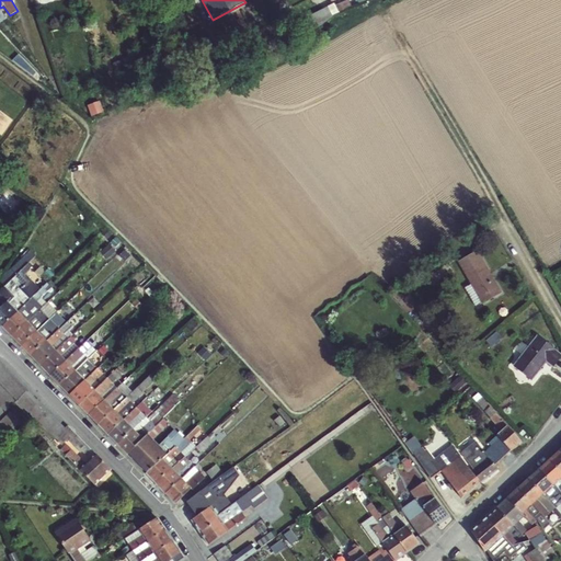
[(309,15),(313,24),(338,13),(333,4),(309,15)]
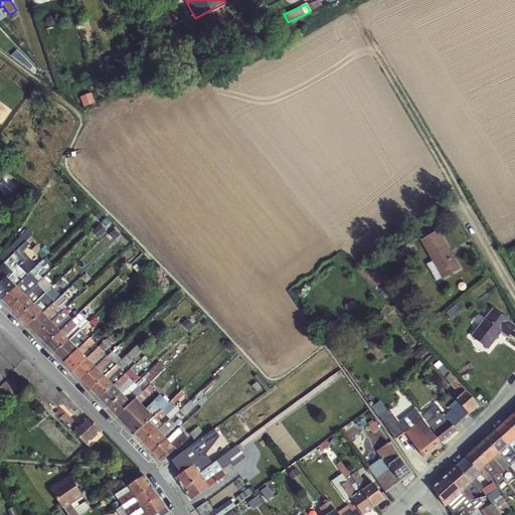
[(436,282),(442,279),(443,280),(461,270),(439,230),(419,241),(432,262),(426,265),(436,282)]
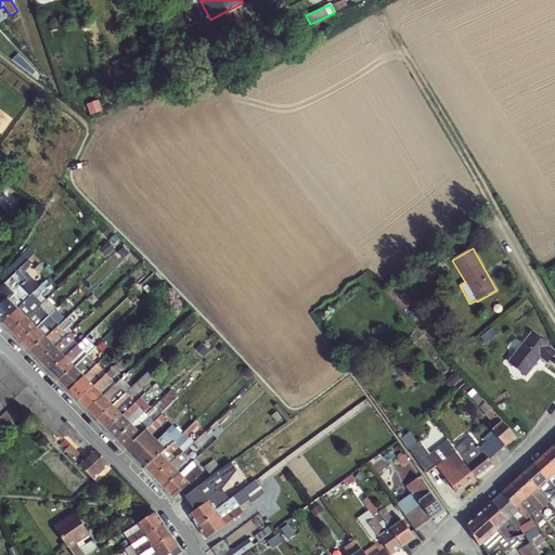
[(0,322),(1,324),(38,288),(24,273),(31,266),(27,261),(0,287),(0,294),(1,296),(0,296),(0,322)]
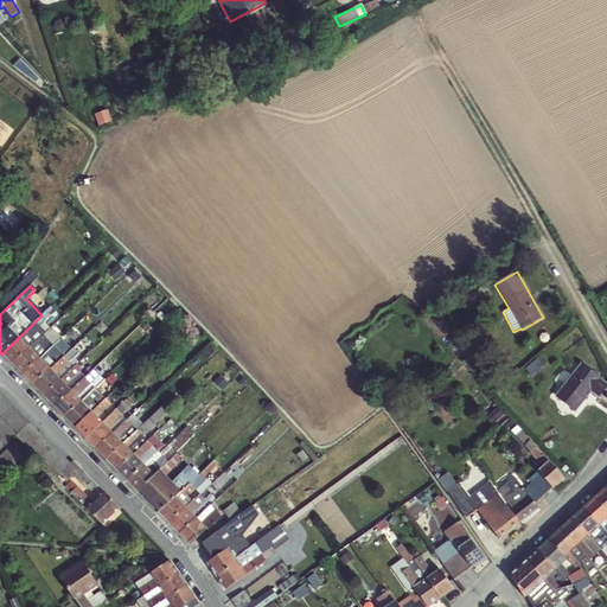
[(42,315),(1,355),(12,365),(51,327),(45,321),(56,311),(51,306),(42,315)]
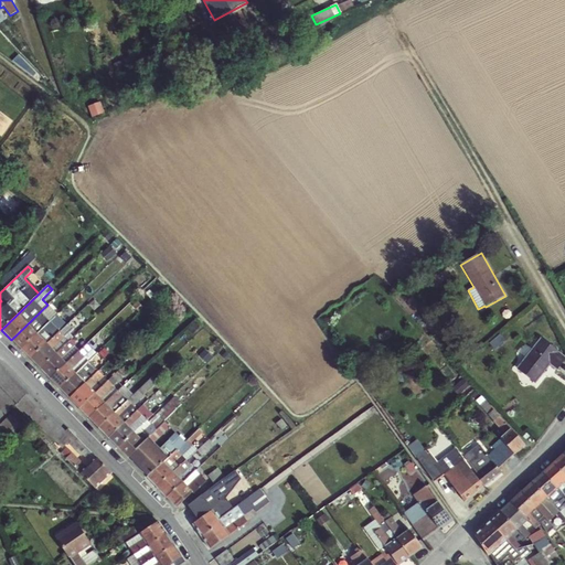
[(65,326),(31,361),(41,370),(74,337),(71,333),(99,305),(93,299),(65,326)]
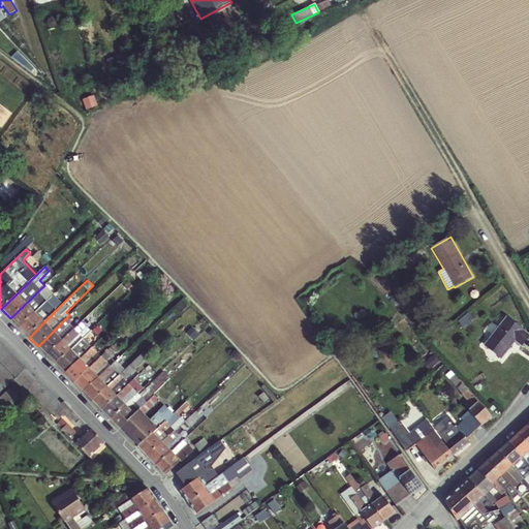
[(44,285),(10,318),(20,328),(52,297),(54,294),(44,285)]
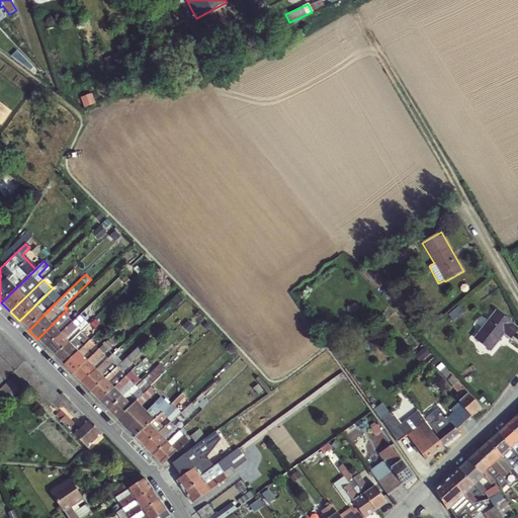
[(51,290),(19,321),(28,331),(60,298),(51,290)]
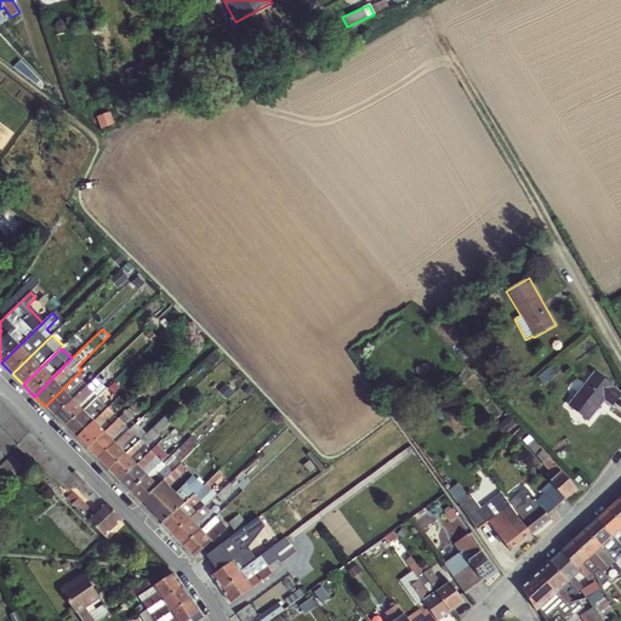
[(81,370),(45,406),(56,419),(87,386),(83,382),(92,372),(86,365),(81,370)]
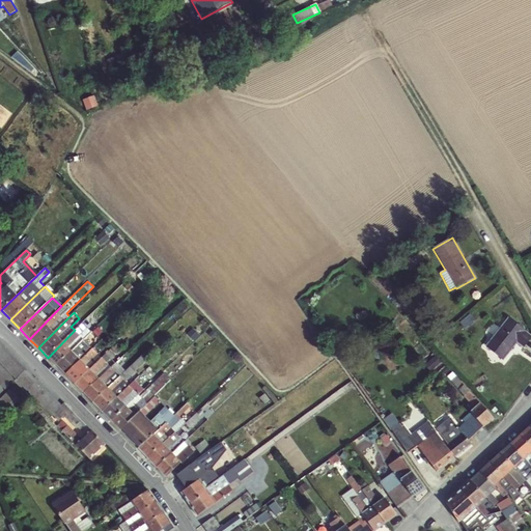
[(530,335),(508,317),(485,347),(503,361),(516,344),(523,350),(530,338),(530,335)]
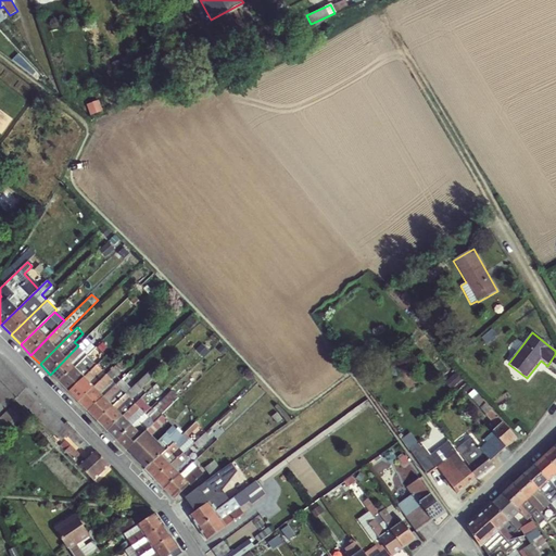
[(78,345),(50,375),(59,382),(88,356),(96,349),(85,338),(78,345)]
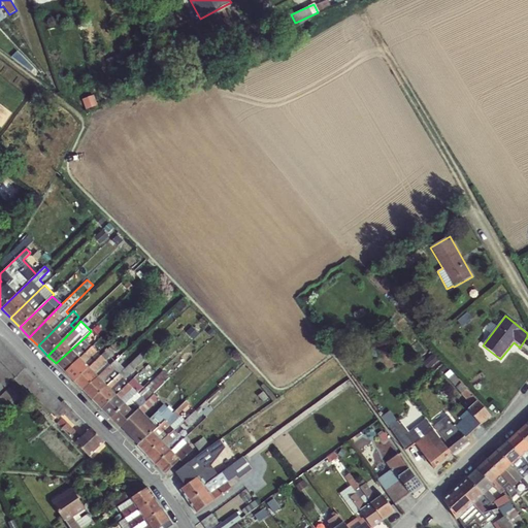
[(84,338),(56,363),(64,372),(92,347),(84,338)]
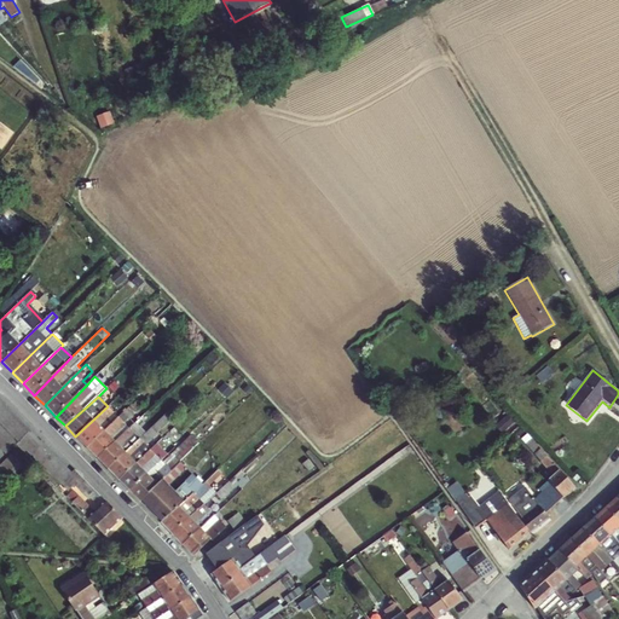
[(0,449),(6,455),(16,446),(24,453),(27,452),(69,492),(76,487),(88,501),(91,499),(98,507),(94,510),(73,491),(67,497),(105,536),(122,519),(74,469),(71,472),(0,399),(0,449)]
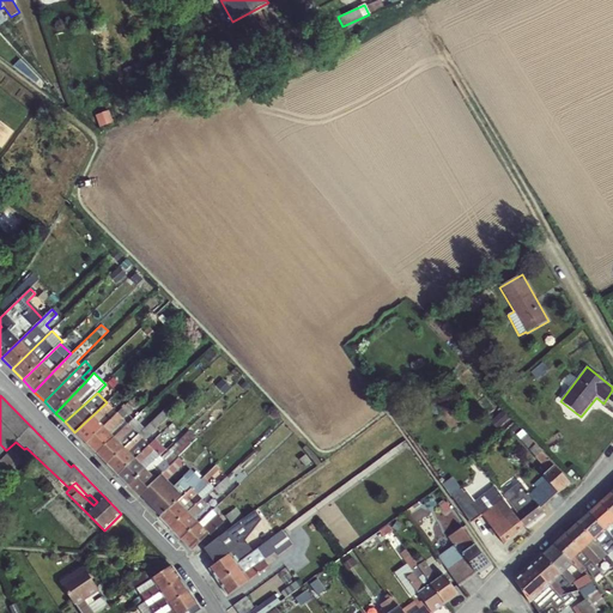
[(117,413),(86,444),(96,454),(128,424),(133,419),(128,414),(140,402),(134,396),(117,413)]
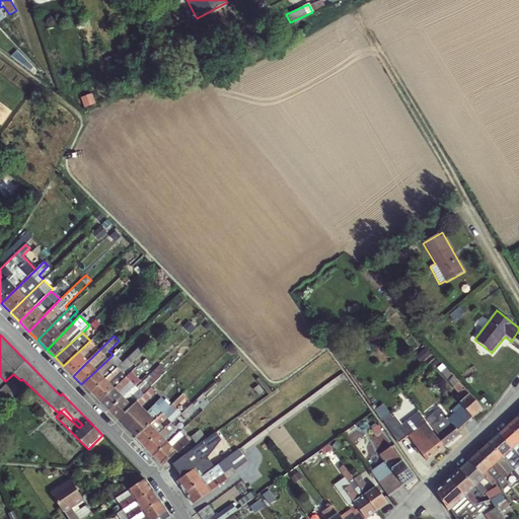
[(90,341),(63,366),(73,376),(99,350),(90,341)]
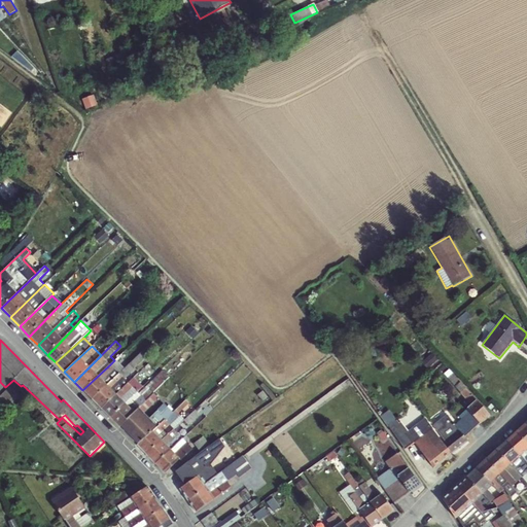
[(119,374),(92,400),(101,410),(128,383),(125,379),(151,352),(146,347),(119,374)]
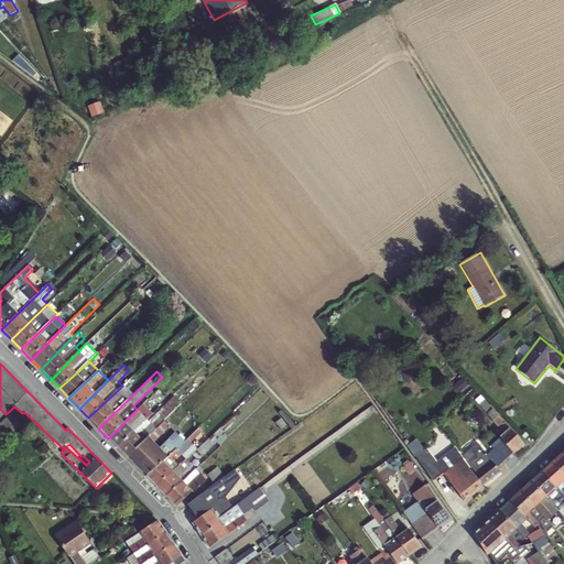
[(118,390),(88,418),(98,429),(128,400),(118,390)]
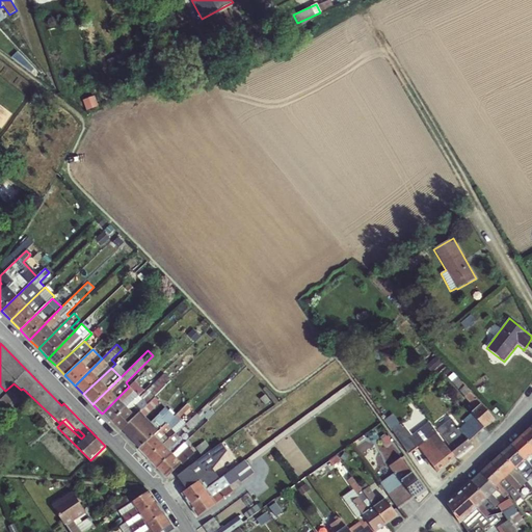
[(459,429),(470,442),(495,420),(453,373),(448,378),(448,379),(475,408),(470,414),(468,411),(462,417),(464,424),(459,429)]
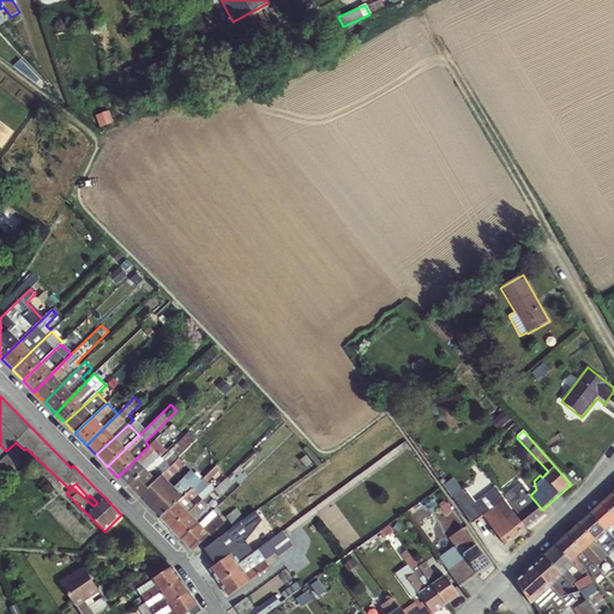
[(160,457),(128,487),(139,499),(179,459),(198,440),(190,432),(162,458),(160,457)]
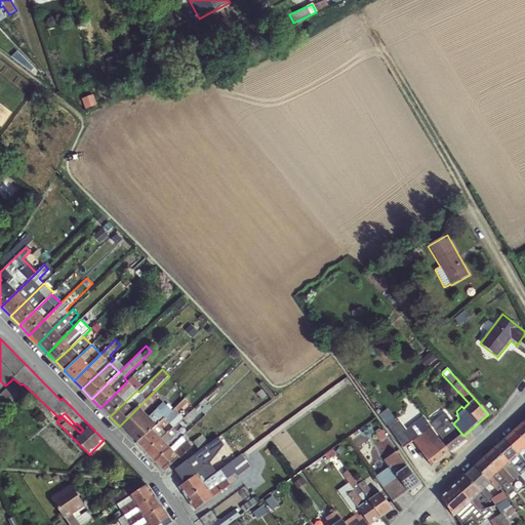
[(127,381),(101,408),(110,416),(136,391),(143,386),(133,375),(127,381)]
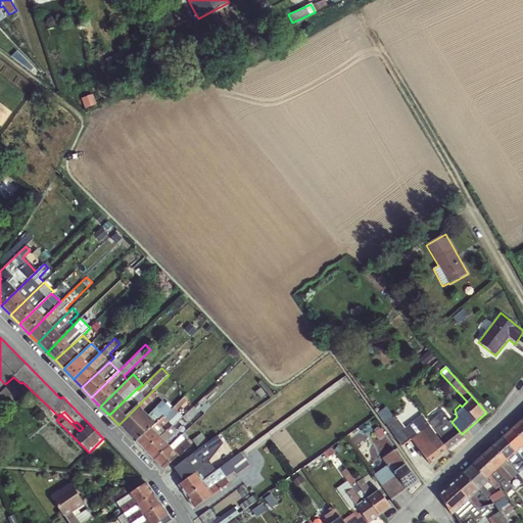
[(152,391),(119,425),(136,442),(172,409),(162,400),(147,416),(143,411),(157,396),(152,391)]
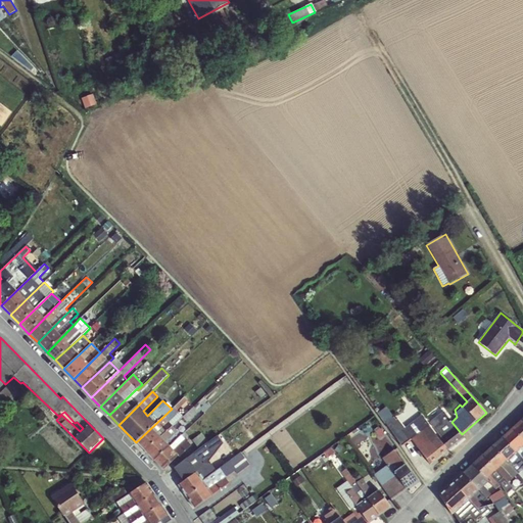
[(179,411),(192,403),(188,396),(175,405),(179,411)]
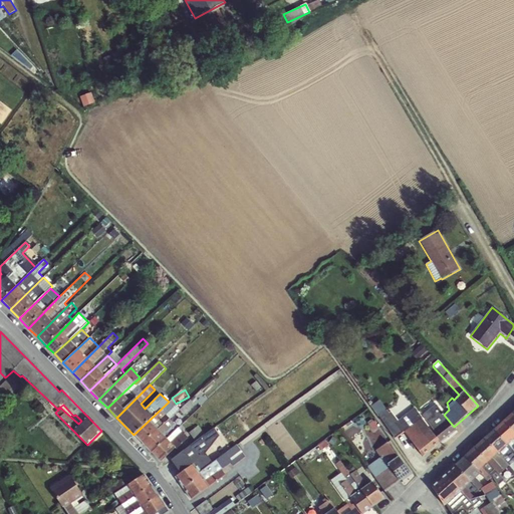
[(441,443),(433,433),(414,409),(398,421),(391,413),(388,412),(380,400),(371,406),(395,440),(405,433),(411,442),(409,445),(414,450),(416,449),(423,457),(441,443)]
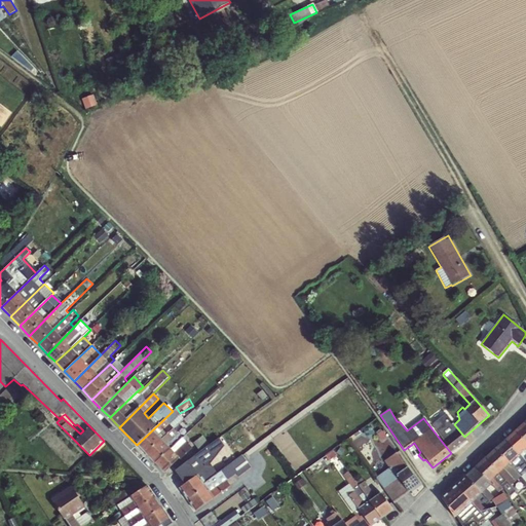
[(173,411),(137,445),(146,454),(174,429),(184,419),(175,410),(173,411)]
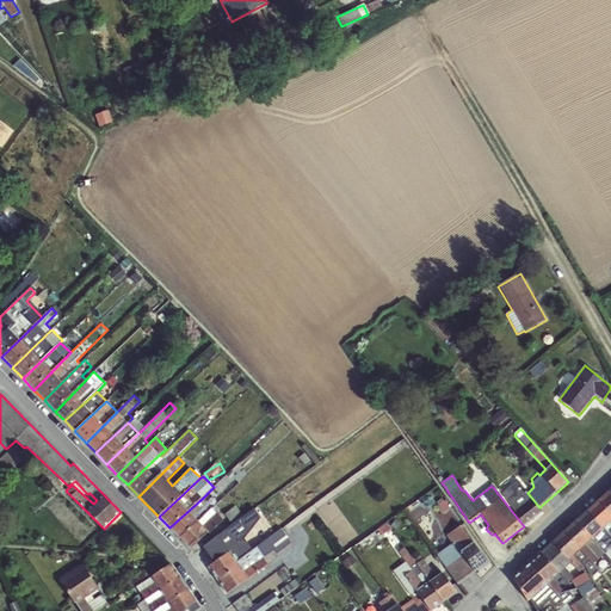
[(539,507),(528,493),(518,481),(503,493),(516,513),(514,514),(524,526),(543,512),(539,507)]
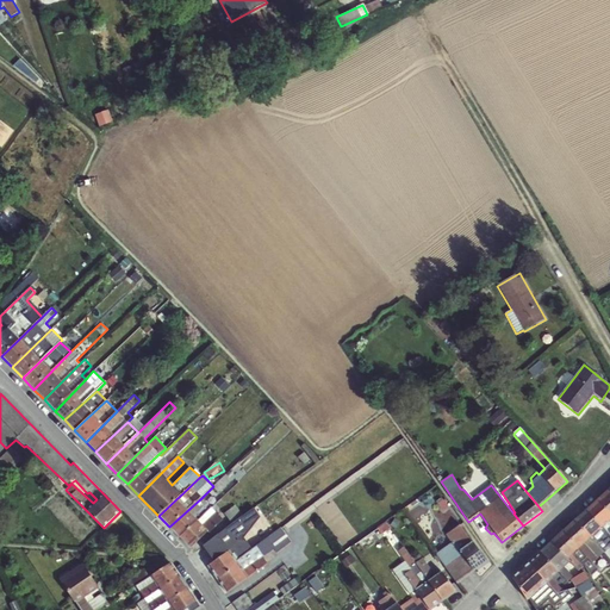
[(609,489),(598,499),(609,514),(609,489)]
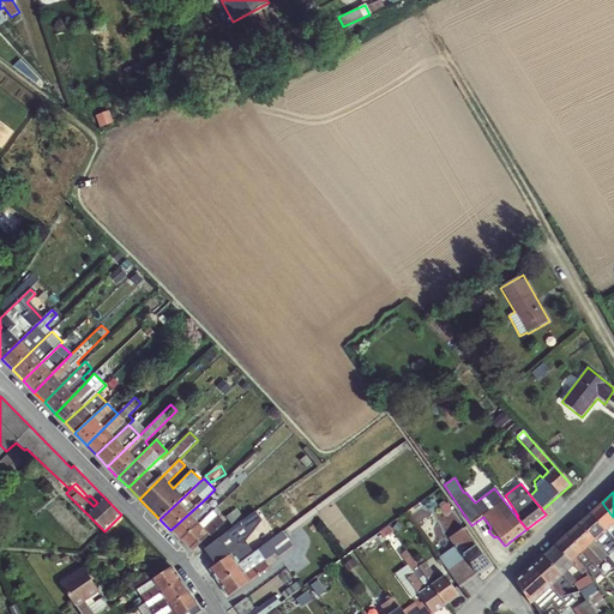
[(203,501),(170,530),(181,541),(214,512),(203,501)]
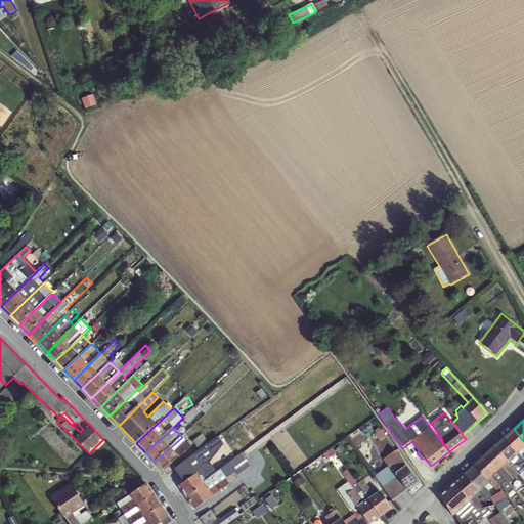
[(505,438),(523,462),(523,441),(514,429),(505,438)]
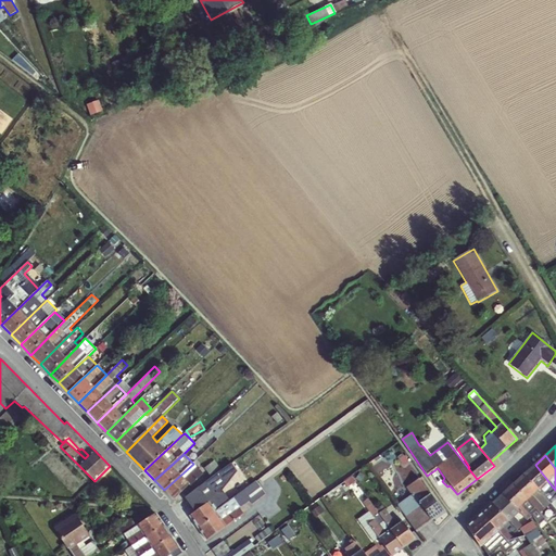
[(193,464),(164,490),(175,501),(203,474),(193,464)]
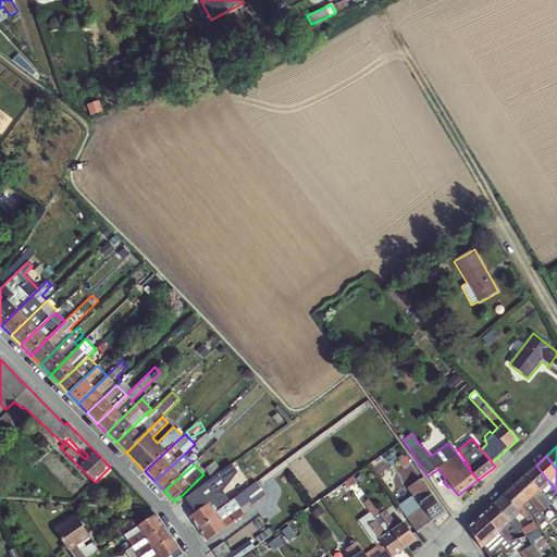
[(523,477),(553,505),(556,500),(556,491),(536,466),(523,477)]
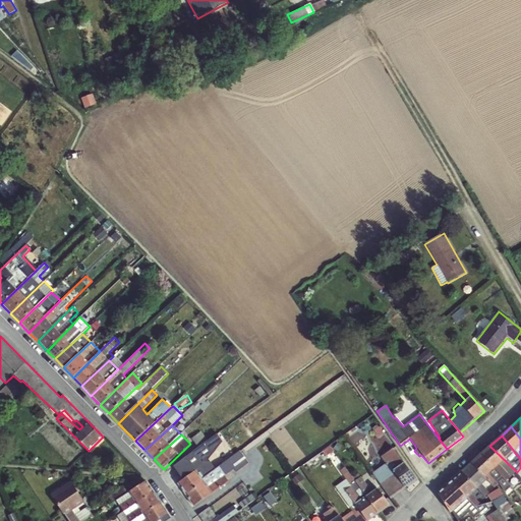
[(480,454),(506,481),(517,472),(489,446),(480,454)]
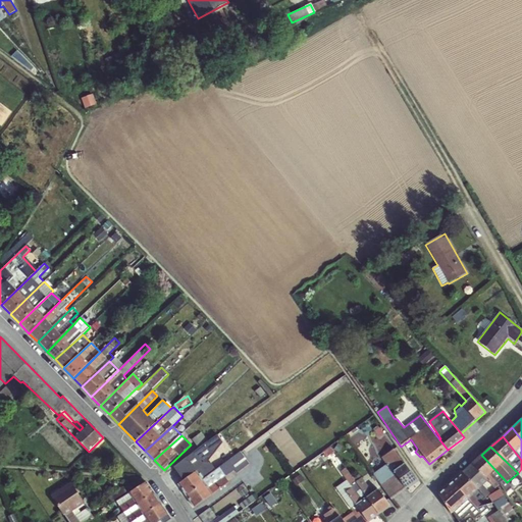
[(416,481),(394,450),(381,458),(385,465),(373,475),(392,501),(416,481)]
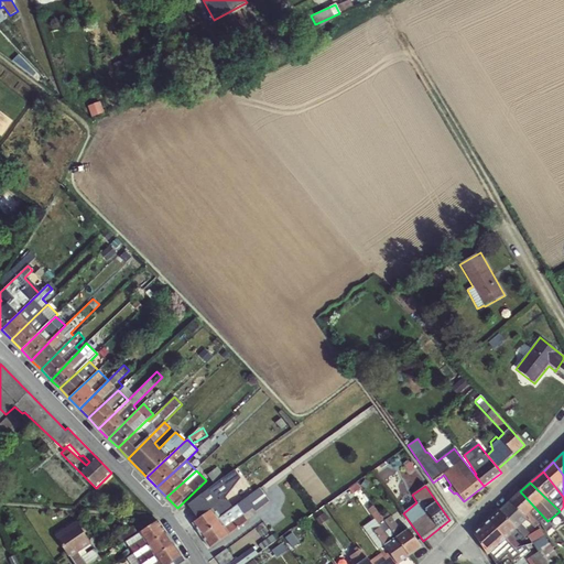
[(192,524),(201,535),(262,491),(260,488),(242,500),(235,488),(226,494),(229,499),(223,497),(208,507),(210,510),(192,524)]
